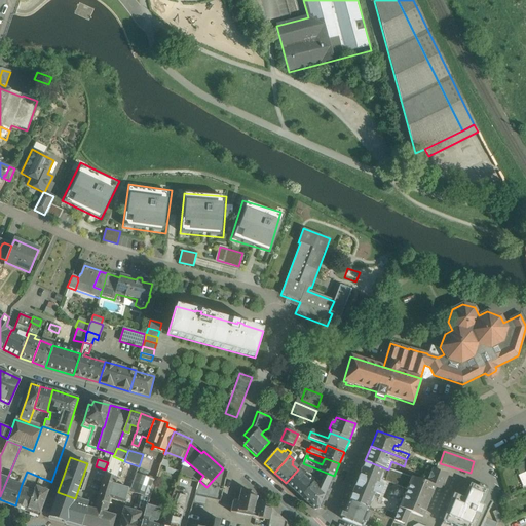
[(357,482),(381,491),(385,482),(407,490),(393,521),(405,525),(410,513),(422,518),(435,487),(426,484),(388,470),(365,460),(360,476),(359,476),(357,482)]
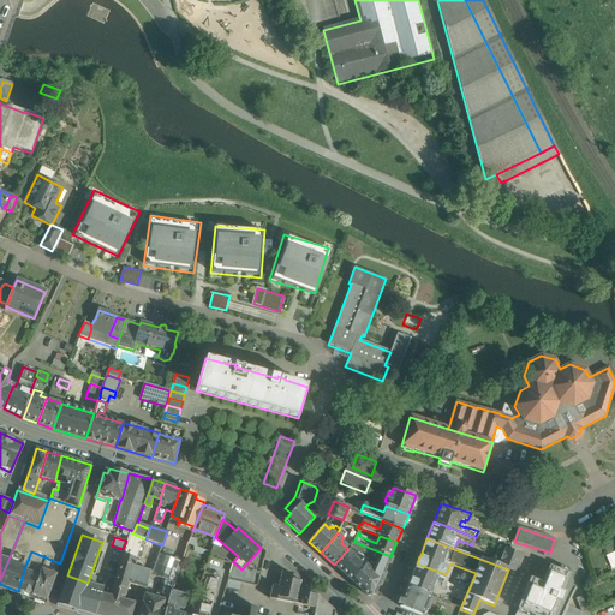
[(614,539),(604,545),(609,555),(614,551),(614,539)]
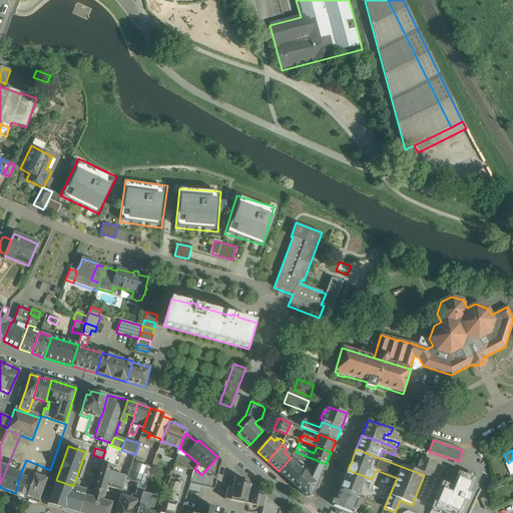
[(321,462),(296,452),(292,457),(296,460),(308,468),(305,471),(311,477),(315,468),(318,469),(319,467),(321,462)]
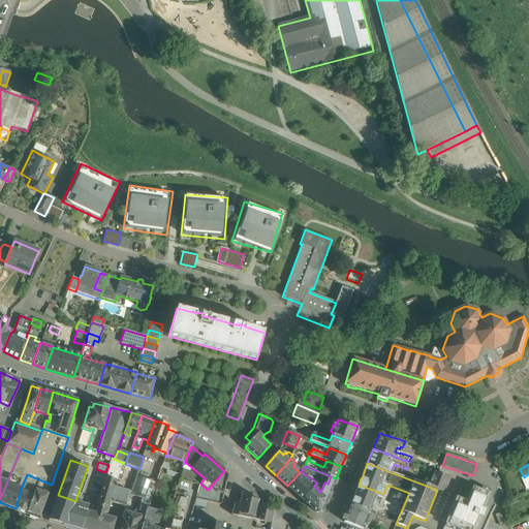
[(300,472),(287,486),(293,492),(304,478),(302,477),(305,474),(301,471),(300,472)]
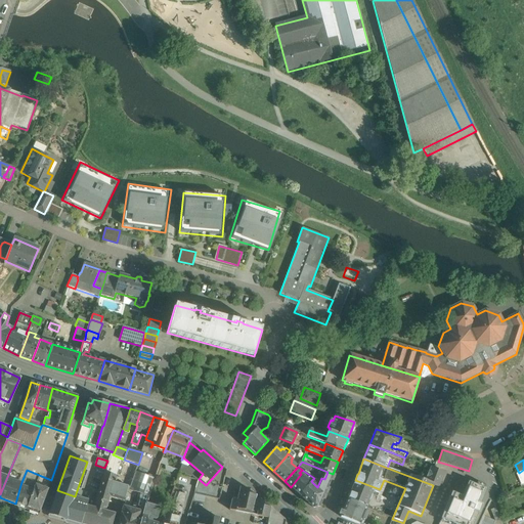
[(444,473),(431,468),(429,472),(428,472),(426,477),(427,477),(425,482),(433,485),(438,487),(444,473)]
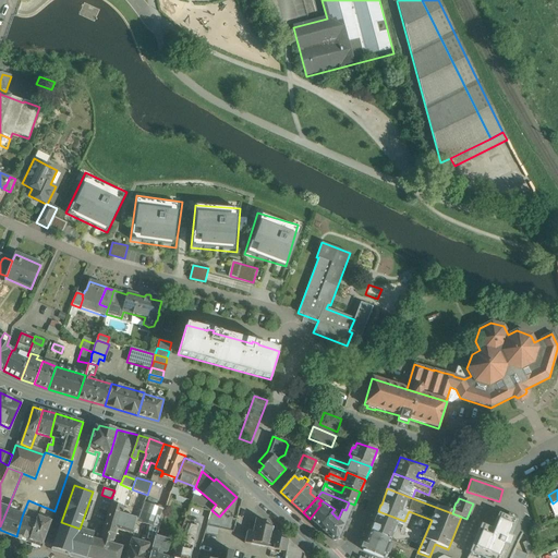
[(165,510),(144,502),(137,520),(135,519),(135,522),(149,525),(149,528),(147,526),(146,533),(148,533),(157,536),(157,534),(160,521),(165,510)]
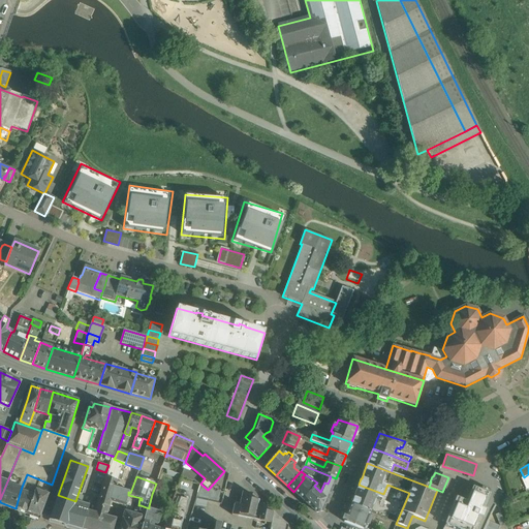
[(110,501),(114,488),(116,481),(105,477),(97,504),(99,504),(109,507),(110,501)]
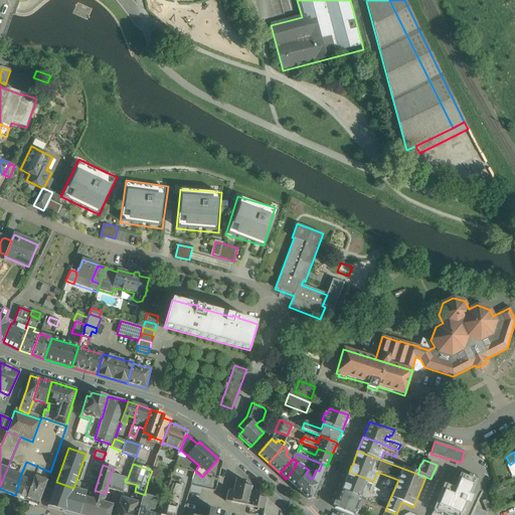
[(305,475),(296,466),(286,479),(295,487),(305,475)]
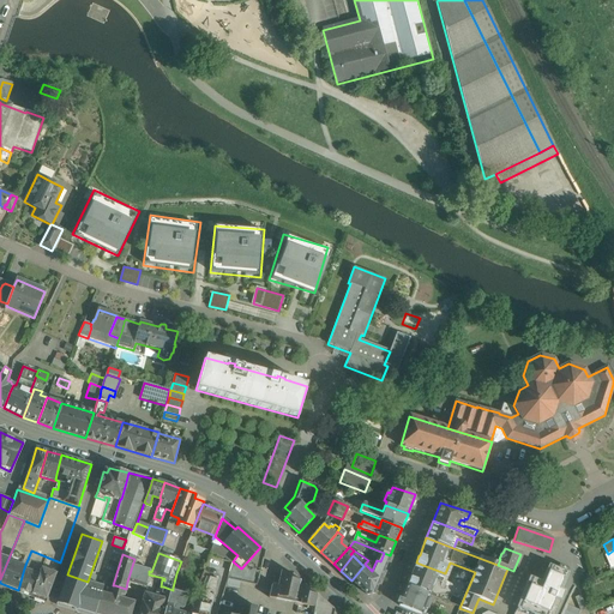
[(42,566),(42,565),(38,575),(31,595),(46,600),(60,563),(46,557),(42,566)]
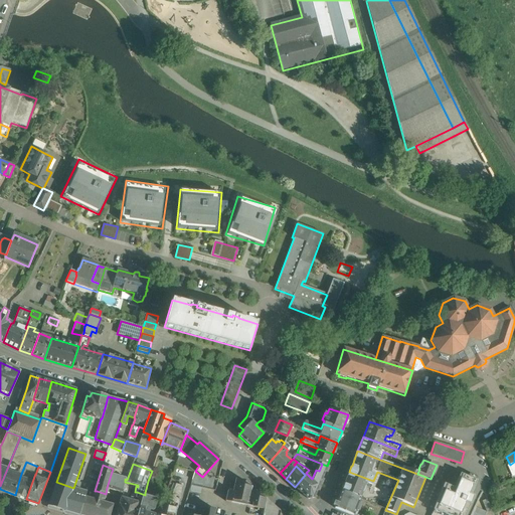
[(312,479),(306,473),(305,475),(295,487),(308,499),(314,498),(325,471),(320,469),(319,471),(316,470),(312,479)]
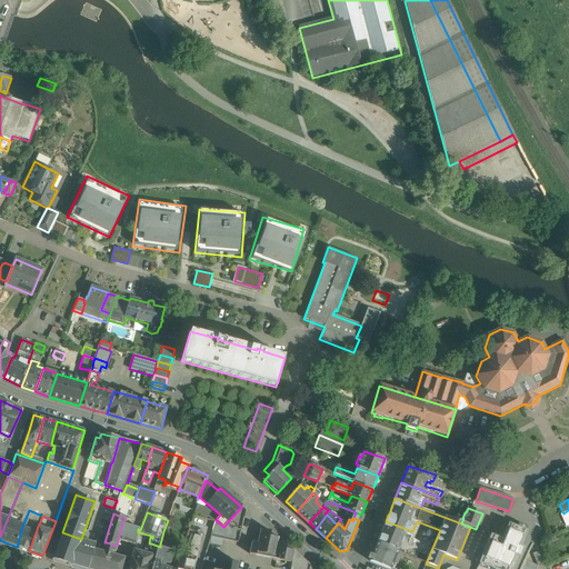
[(412,531),(386,521),(383,527),(377,542),(378,542),(397,550),(402,537),(409,540),(412,531)]
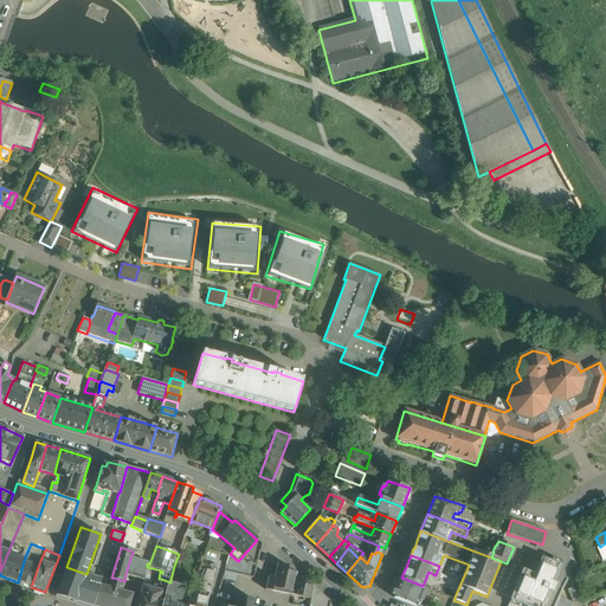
[(130,559),(126,574),(143,579),(147,567),(147,563),(130,559)]
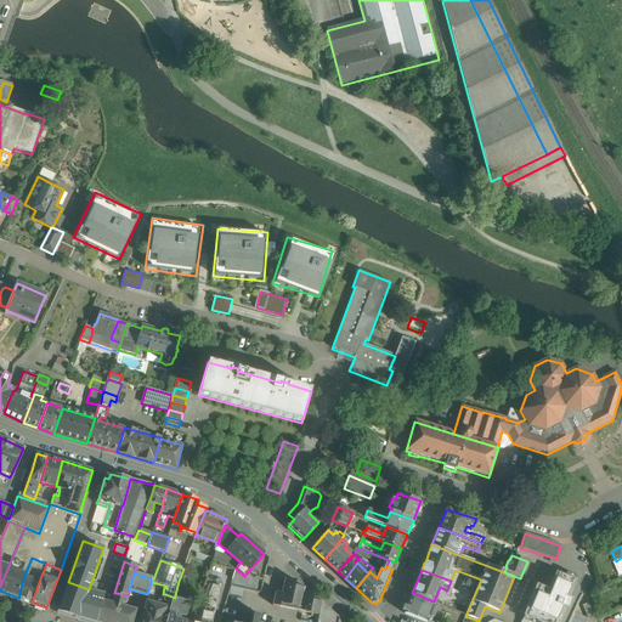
[(39,582),(24,576),(18,598),(32,603),(39,582)]
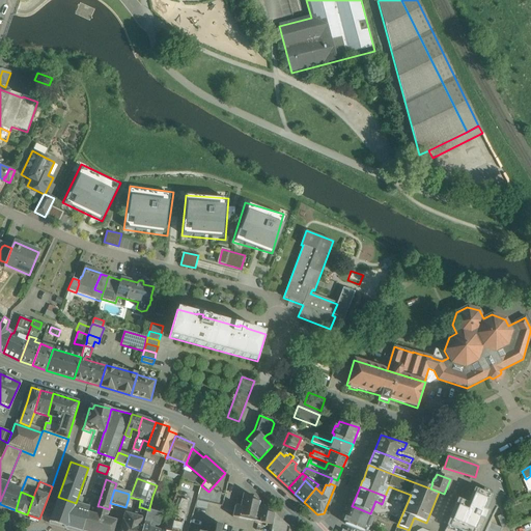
[(473,492),(456,530),(485,530),(499,504),(473,492)]
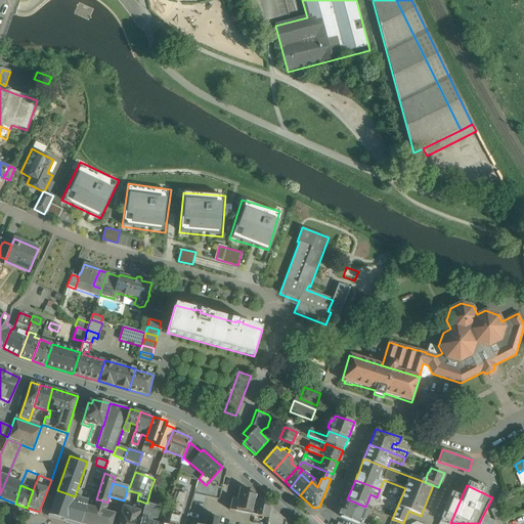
[(249,489),(239,487),(237,500),(231,499),(229,510),(268,519),(271,508),(263,506),(264,501),(255,499),(256,495),(248,493),(249,489)]
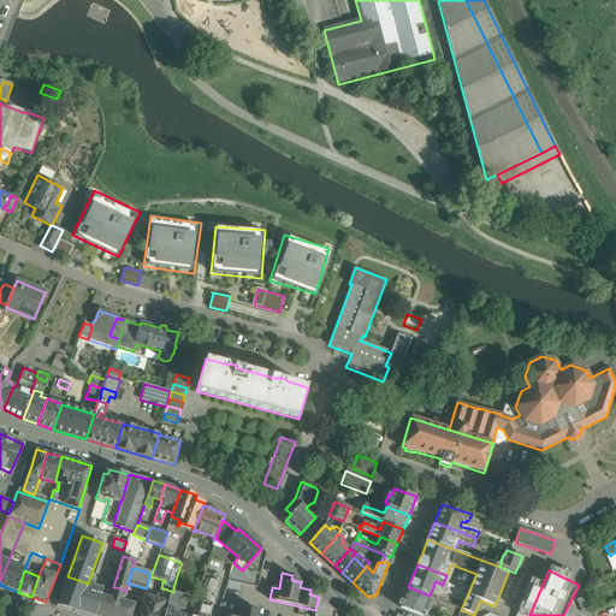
[(88,584),(67,576),(59,599),(64,608),(77,611),(88,584)]
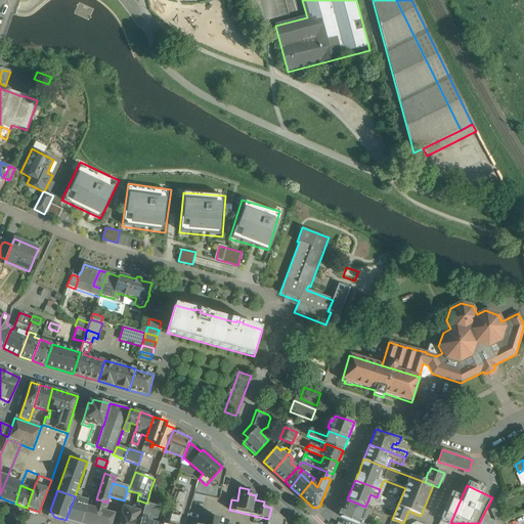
[(175,505),(169,523),(178,523),(180,518),(183,508),(186,494),(179,492),(175,505)]
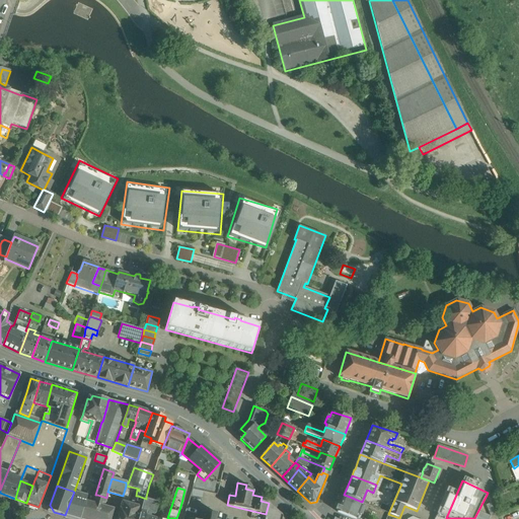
[(87,496),(74,492),(65,515),(78,518),(79,518),(85,500),(86,500),(87,496)]
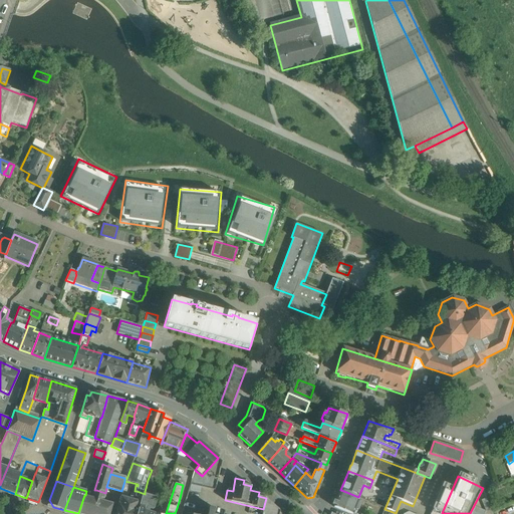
[(88,513),(91,506),(96,490),(94,490),(87,487),(86,491),(85,495),(84,495),(78,513),(88,513)]
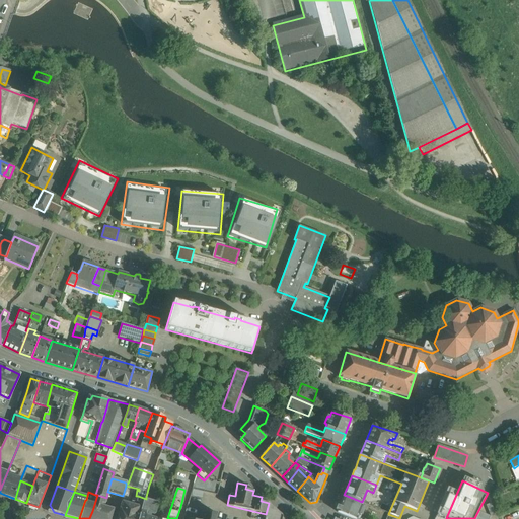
[(92,511),(112,516),(114,510),(103,507),(106,498),(97,495),(92,511)]
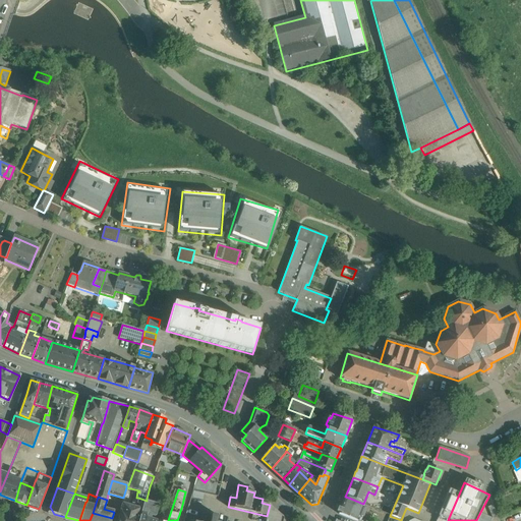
[(363,504),(346,497),(345,498),(339,514),(355,520),(357,520),(359,516),(362,517),(362,516),(364,517),(365,513),(363,513),(365,509),(362,508),(364,505),(363,504)]
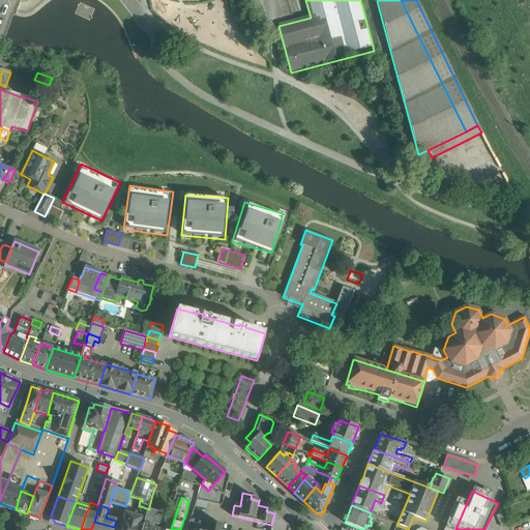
[(125,512),(124,513),(119,529),(141,529),(143,525),(141,524),(142,520),(144,521),(147,509),(148,509),(149,509),(141,506),(139,511),(137,516),(125,512)]
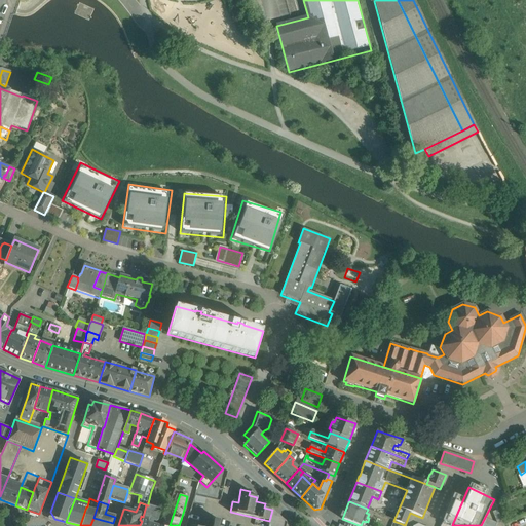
[(160,510),(152,506),(152,505),(148,503),(148,505),(147,505),(146,505),(143,517),(142,521),(140,525),(157,525),(155,525),(155,523),(157,521),(160,510)]
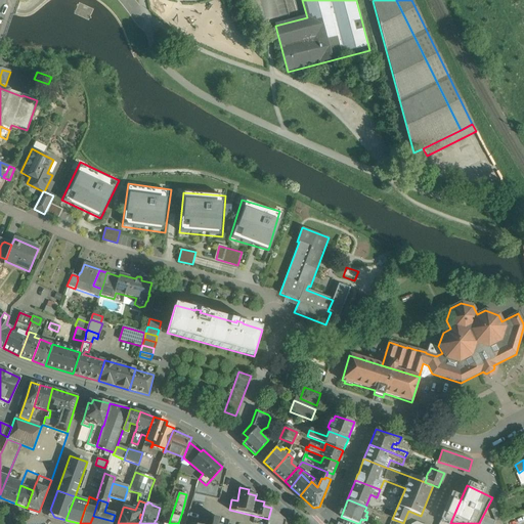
[(169,523),(175,505),(169,503),(161,523),(169,523)]
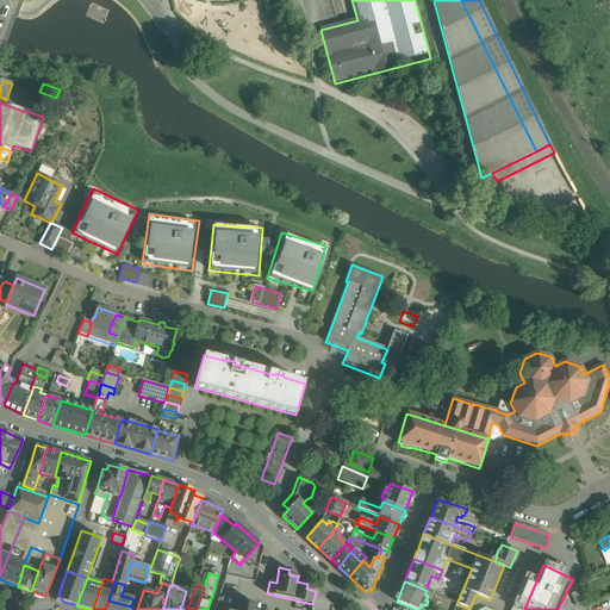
[(328,609),(330,603),(316,591),(312,604),(311,609),(328,609)]
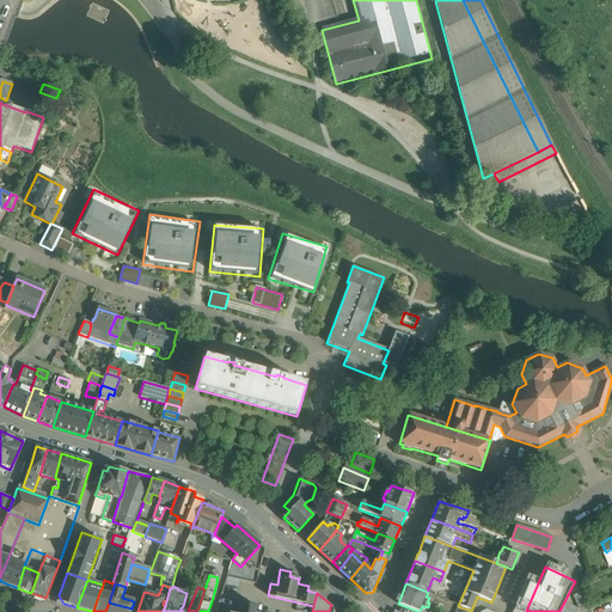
[(579,593),(573,595),(579,609),(585,606),(579,593)]
